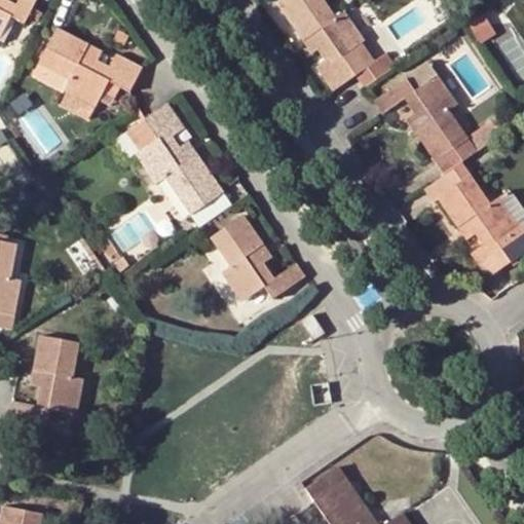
[(0,0),(0,37),(11,15),(25,23),(36,0),(17,0),(16,2),(10,0),(0,0)]
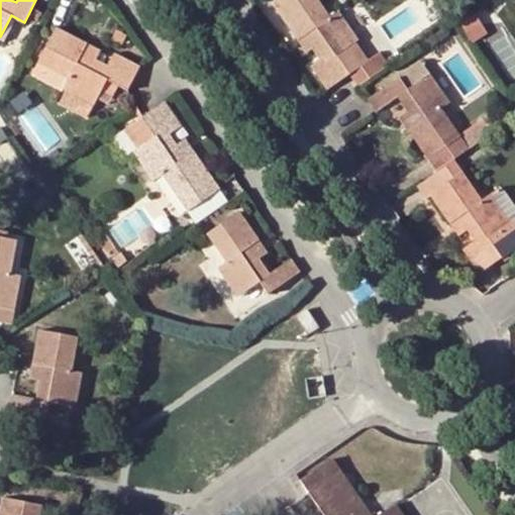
[(279,0),(274,4),(297,40),(306,33),(315,46),(322,58),(311,66),(327,89),(349,74),(358,86),(377,73),(369,61),(355,42),(359,40),(339,11),(330,17),(318,0),(279,0)]
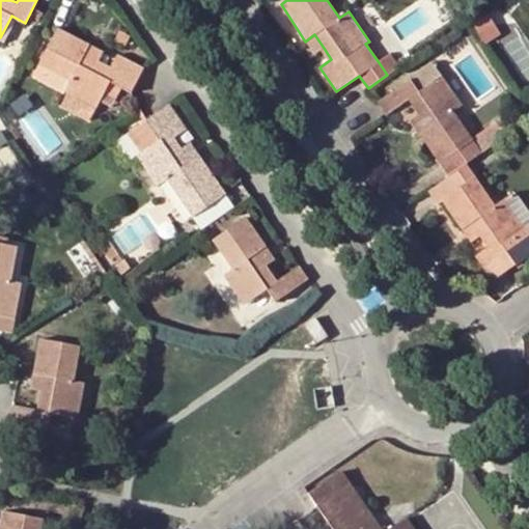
[(68,90),(61,105),(90,120),(100,101),(111,81),(122,87),(132,91),(144,66),(119,54),(112,65),(100,59),(85,52),(90,44),(57,26),(37,64),(71,80),(65,89),(68,90)]
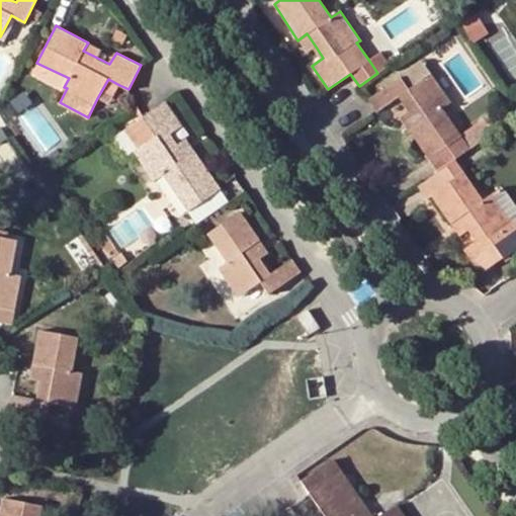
[(307,33),(297,40),(306,53),(316,47),(307,33)]
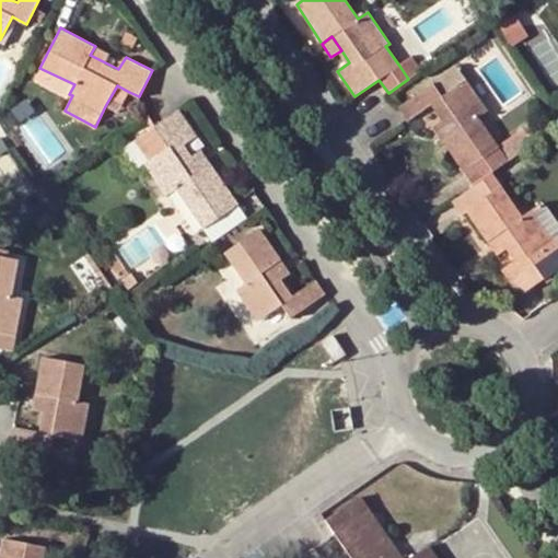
[(109,53),(95,46),(90,55),(105,62),(109,53)]
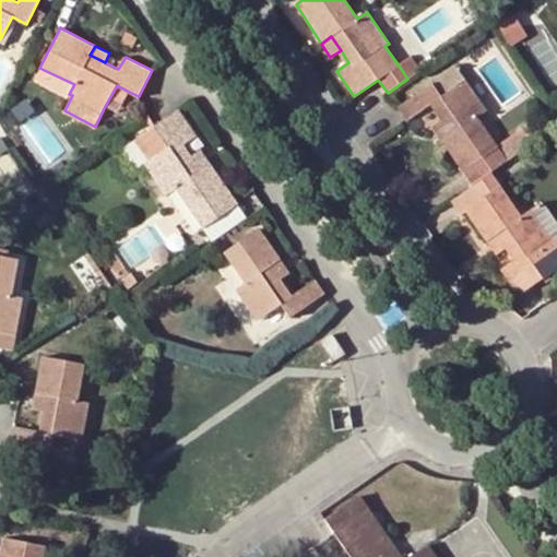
[(439,95),(464,78),(457,66),(431,83),(439,95)]
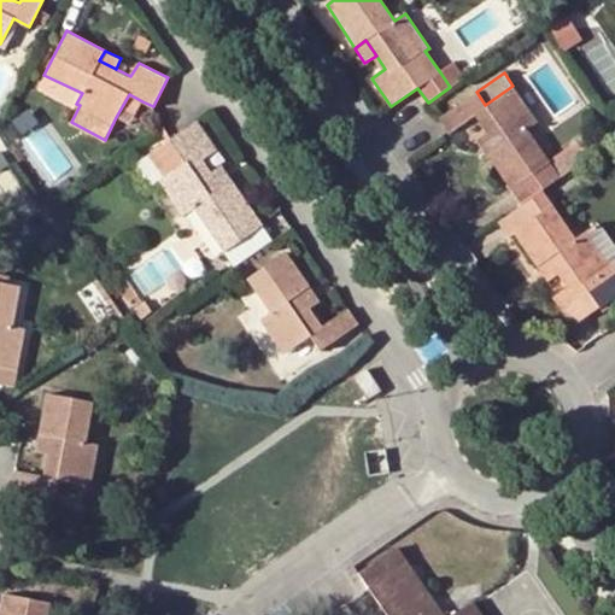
[(82,93),(44,75),(37,86),(74,106),(76,104),(82,93)]
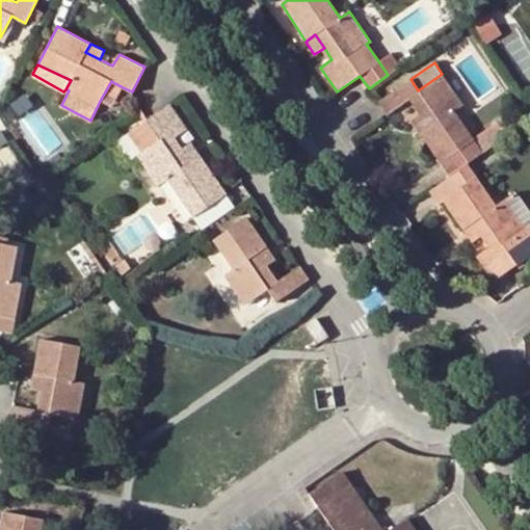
[(420,134),(449,176),(467,163),(509,134),(500,120),(473,139),(454,109),(462,104),(442,74),(418,90),(411,79),(377,102),(387,115),(409,101),(420,114),(429,128),(420,134)]
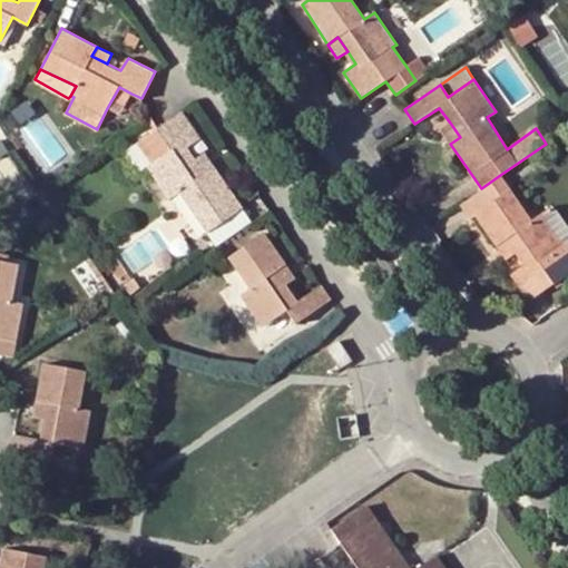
[(119,87),(107,108),(120,115),(131,94),(119,87)]
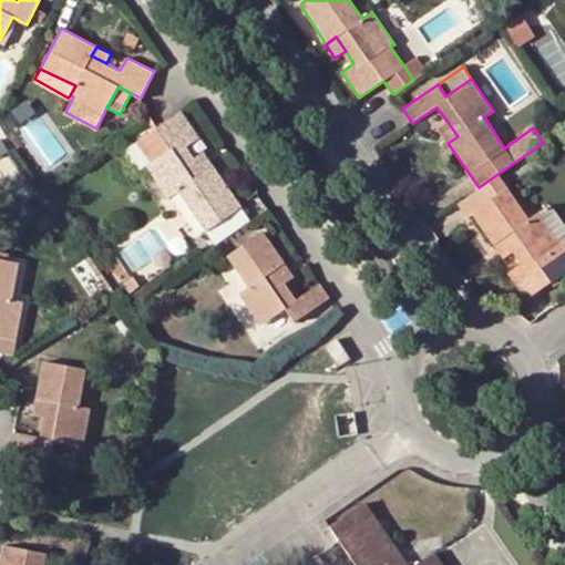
[(203,172),(194,158),(186,146),(201,136),(182,111),(156,129),(171,149),(146,165),(168,197),(176,191),(205,232),(240,206),(213,166),(203,172)]
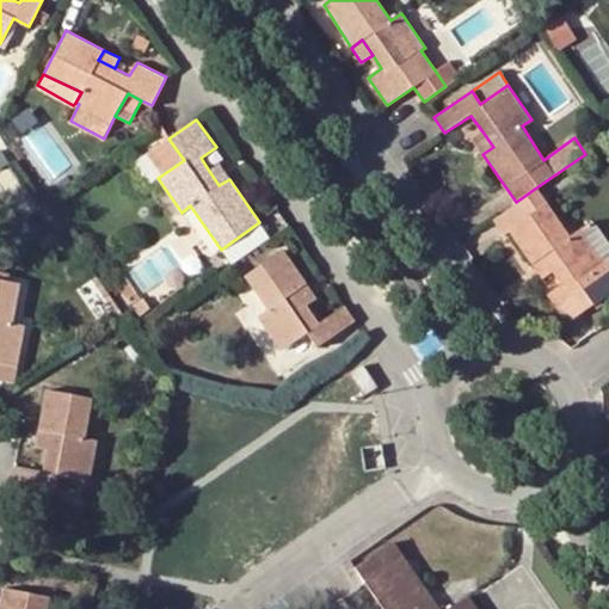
[(472,140),(483,154),(493,147),(483,131),(472,140)]
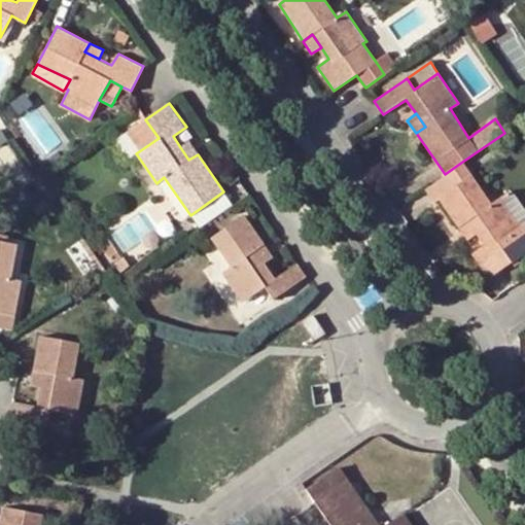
[(188,141),(180,147),(188,160),(198,154),(188,141)]
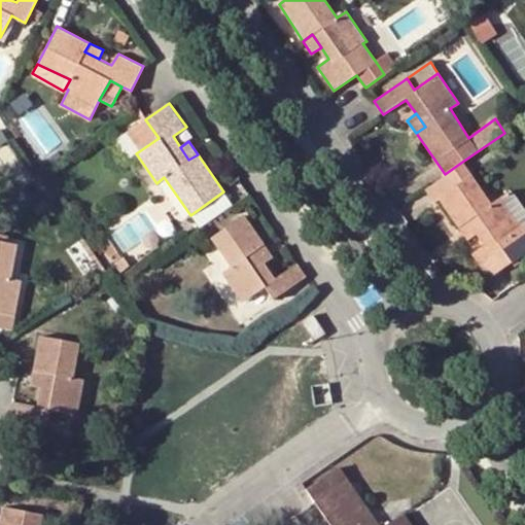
[(445,174),(424,187),(433,201),(438,199),(458,228),(466,221),(475,235),(483,247),(470,255),(486,278),(510,261),(497,243),(520,228),(500,198),(492,204),(471,175),(462,162),(445,174)]
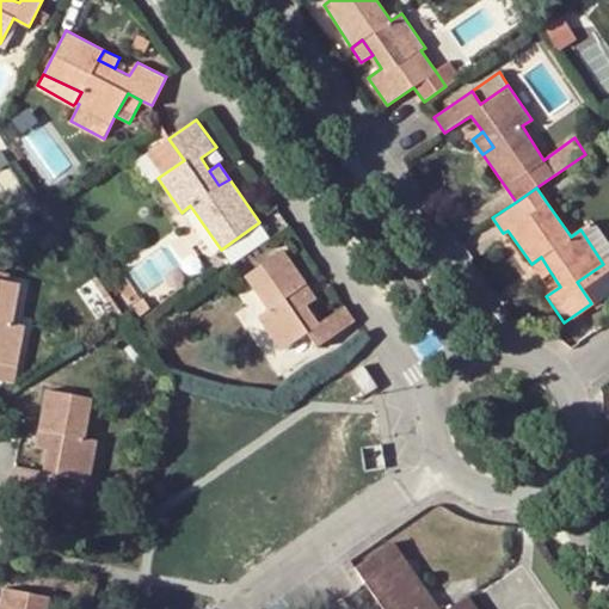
[(221,250),(231,263),(269,237),(259,222),(221,250)]
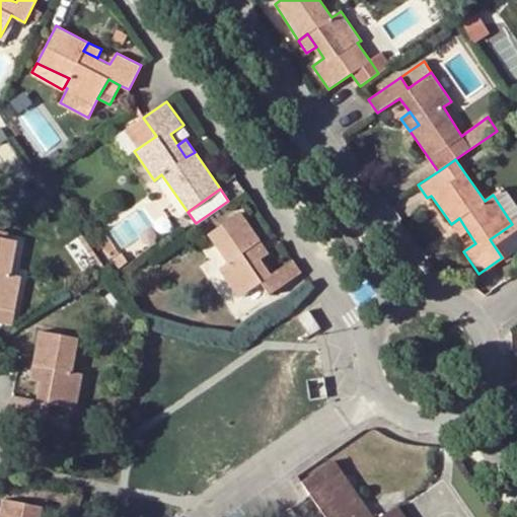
[(270,293),(302,272),(293,260),(272,274),(262,259),(251,245),(261,240),(240,211),(208,234),(226,263),(218,269),(238,296),(262,282),(270,293)]
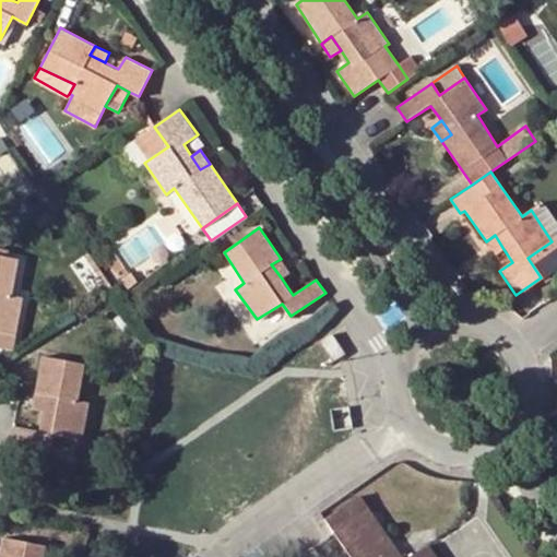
[(504,249),(495,235),(486,241),(495,255),(504,249)]
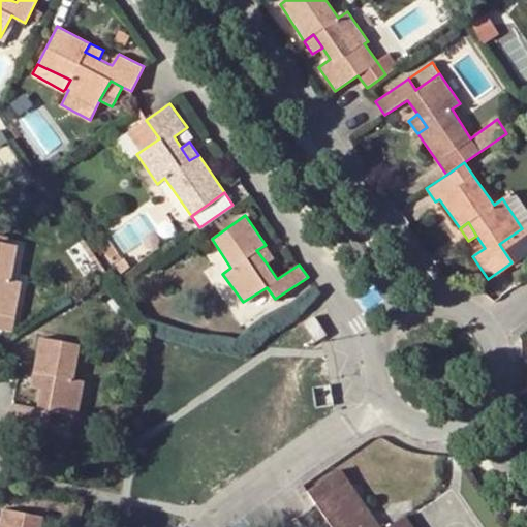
[(0,313),(16,316),(23,281),(11,279),(17,245),(0,242),(0,313)]
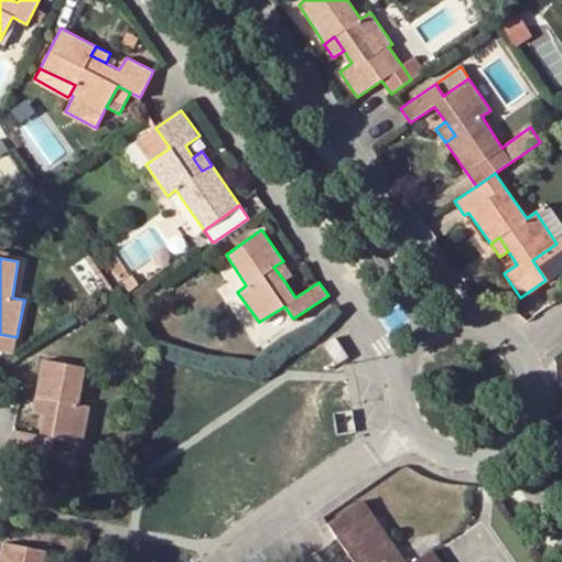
[(293,274),(283,261),(273,267),(284,281),(293,274)]
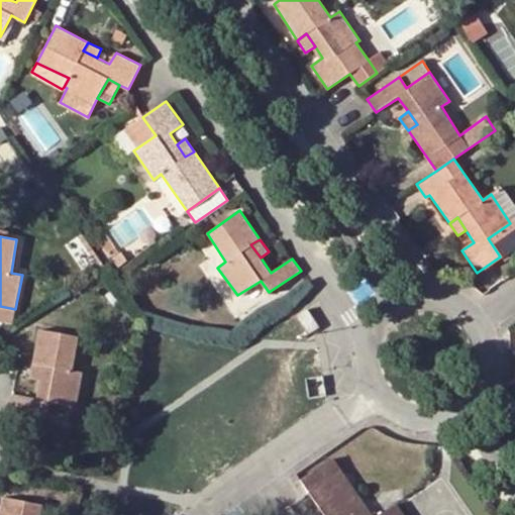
[(0,306),(0,321),(12,324),(15,309),(0,306)]
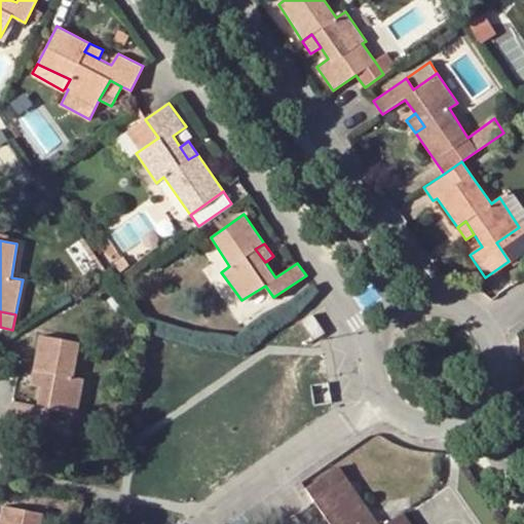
[(325,332),(312,314),(302,321),(314,339),(325,332)]
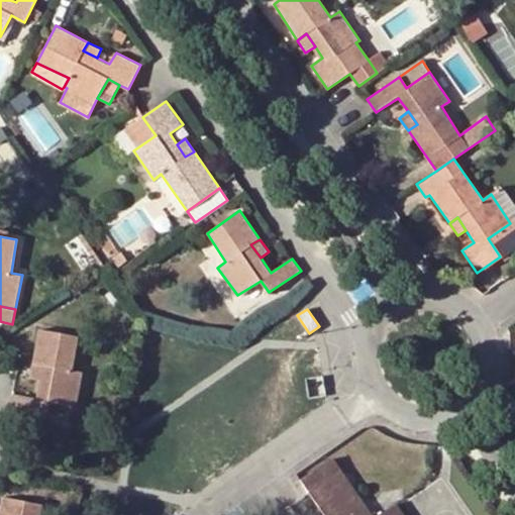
[(11,409),(46,417),(49,403),(77,408),(83,372),(73,370),(80,337),(39,330),(33,366),(44,367),(41,380),(38,399),(14,394),(11,409)]
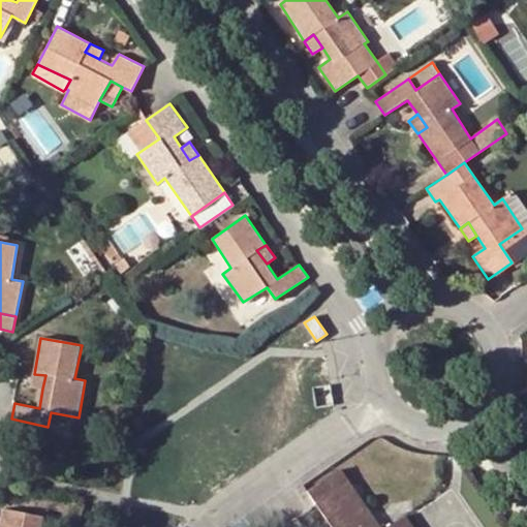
[(32,386),(42,389),(45,375),(34,374),(32,386)]
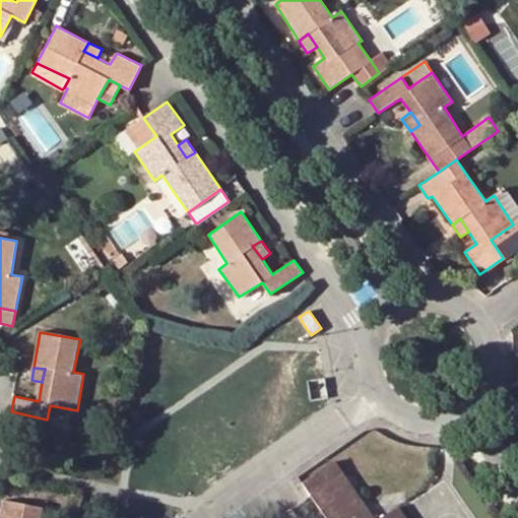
[(404,517),(397,506),(378,517),(366,517),(355,504),(360,500),(333,461),(303,482),(326,517),(404,517)]
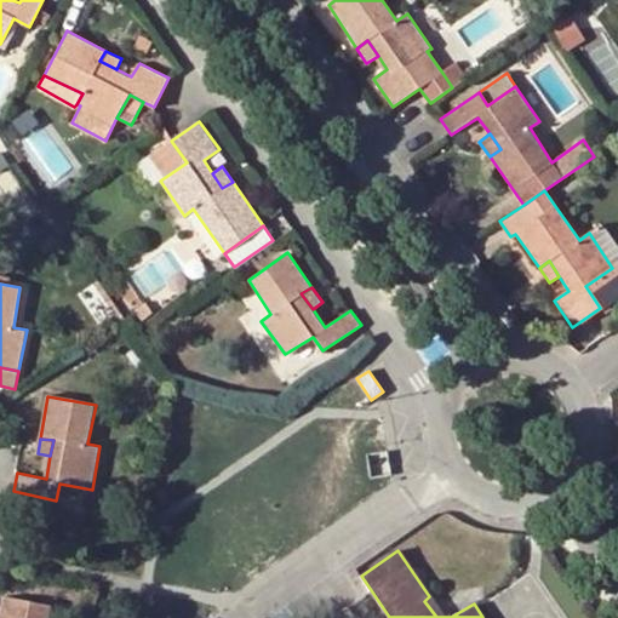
[(4,596),(0,616),(0,617),(47,617),(51,606),(4,596)]
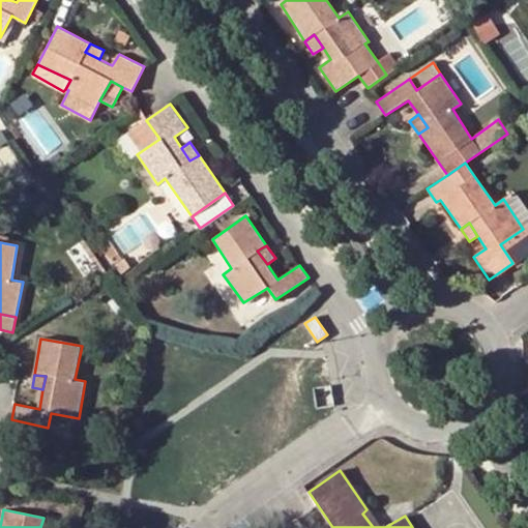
[(379,527),(367,509),(362,514),(373,527),(379,527)]
